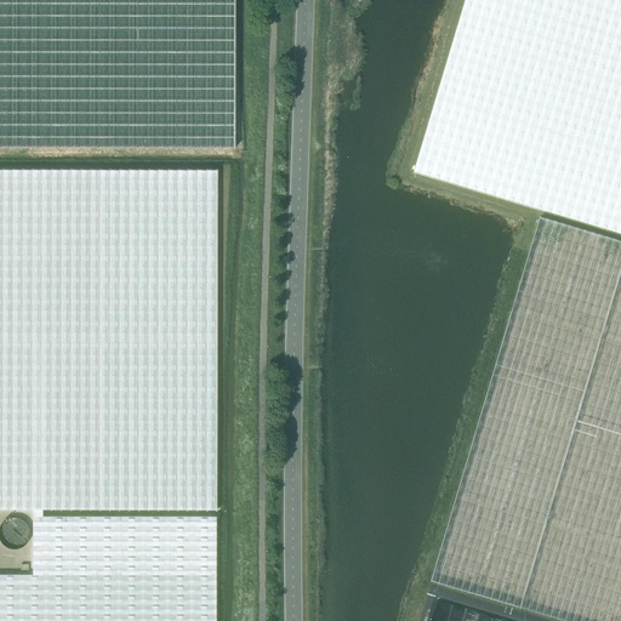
[(233,0),(0,0),(0,147),(234,148),(233,0)]
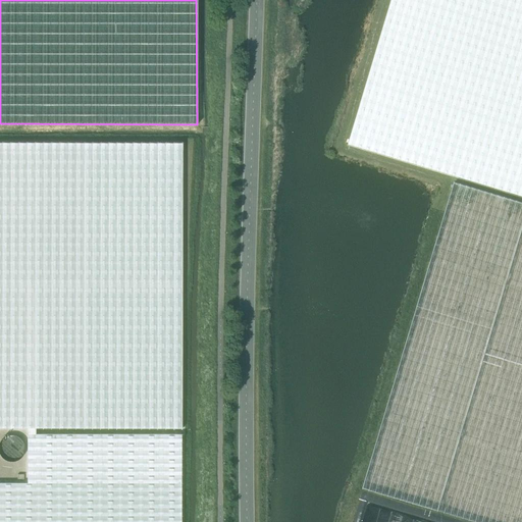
[(521,0),(390,0),(348,145),(521,196),(521,0)]
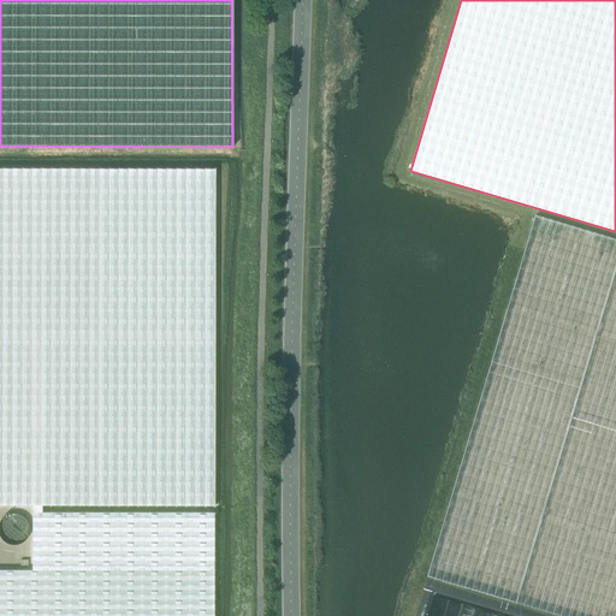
[(0,505),(33,505),(33,511),(41,511),(41,505),(214,505),(214,169),(0,167),(0,505)]
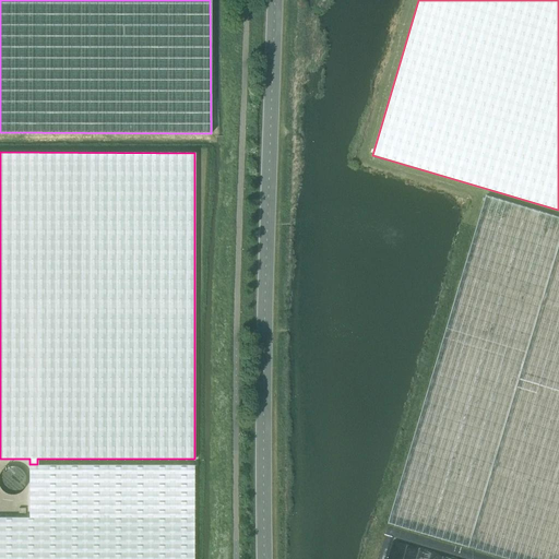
[(507,558),(558,558),(558,217),(486,197),(388,523),(507,558)]
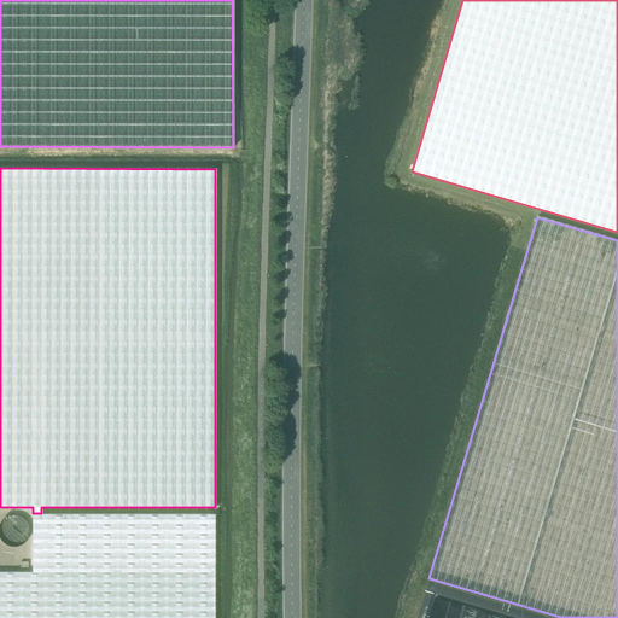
[(214,617),(215,513),(41,513),(33,513),(33,571),(0,571),(0,617),(214,617)]
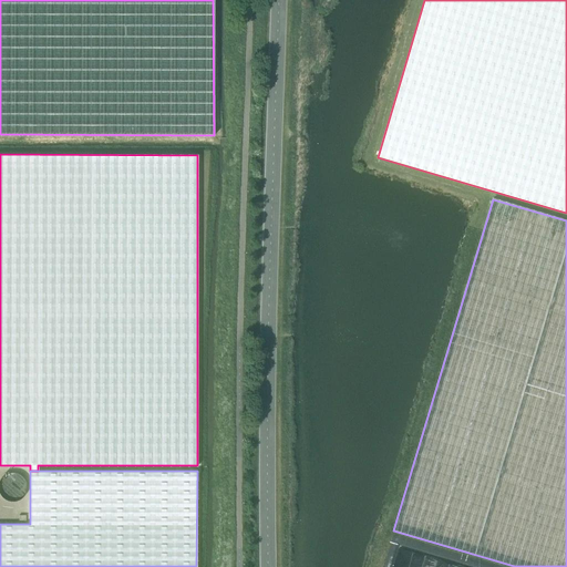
All buildings are outlined.
